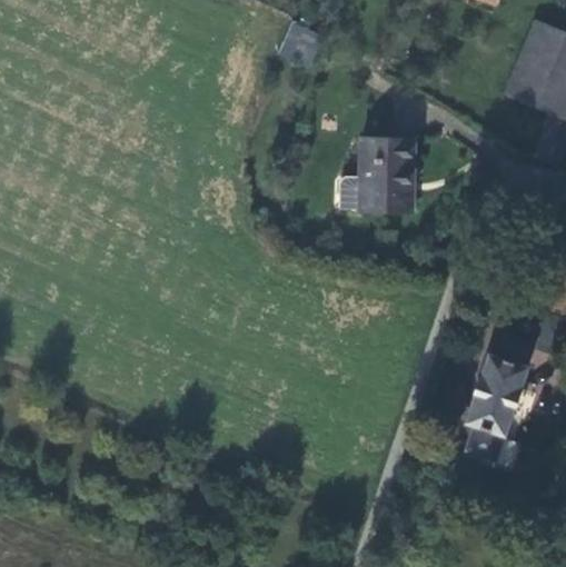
[(468,0),(468,1),(504,10),(505,0),(468,0)]
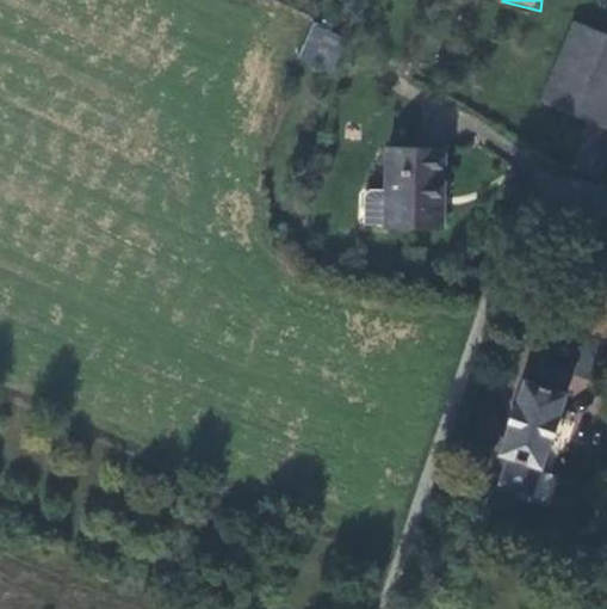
[(606,31),(573,20),(543,99),(595,117),(577,162),(605,171),(606,166),(606,31)]
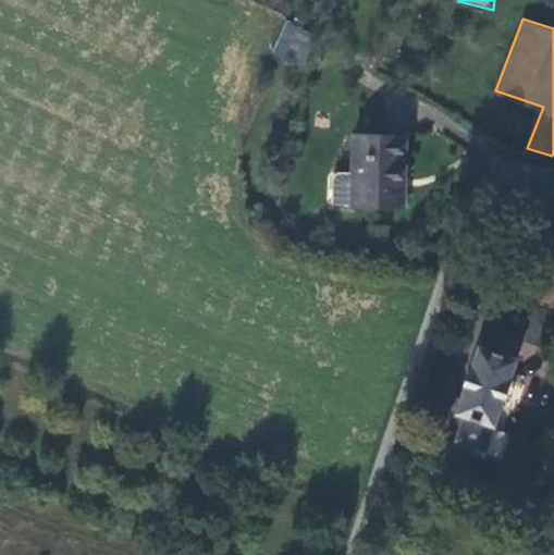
[(274,54),(302,70),(319,37),(292,23),(274,54)]
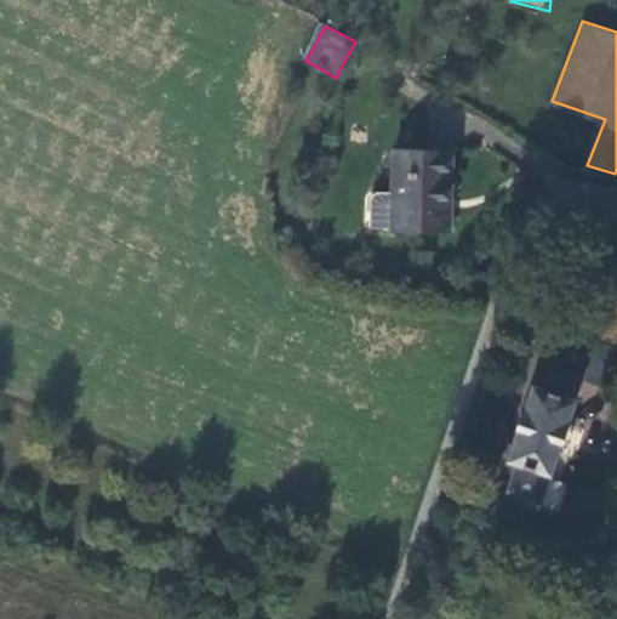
[(457,158),(400,154),(398,196),(396,228),(396,232),(453,236),(457,158)]
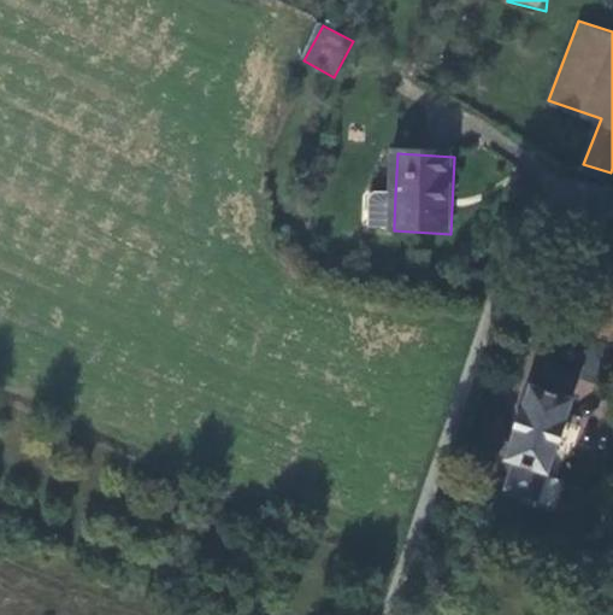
[(375,226),(394,227),(395,194),(387,193),(382,194),(378,197),(376,201),(375,226)]
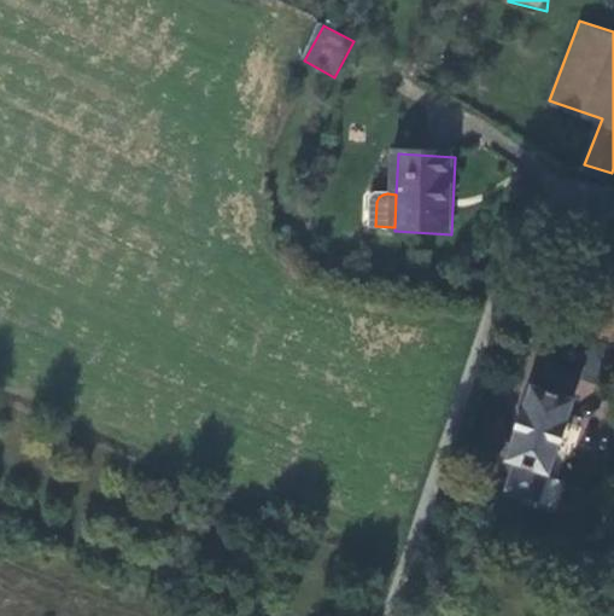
[(591,379),(610,385),(613,377),(613,356),(594,349),(589,362),(596,366),(591,379)]
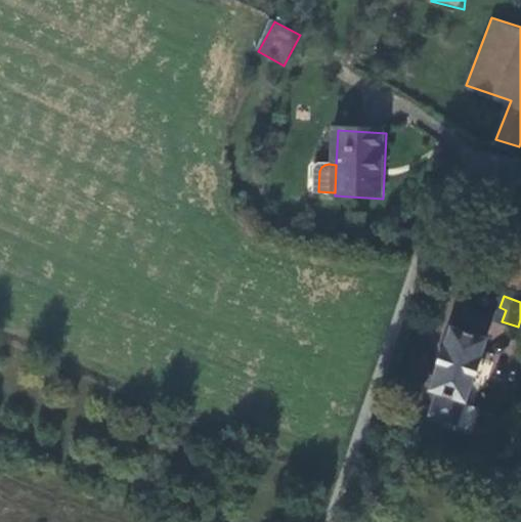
[(429,418),(456,427),(465,403),(495,314),(470,305),(462,329),(447,325),(426,391),(438,394),(429,418)]
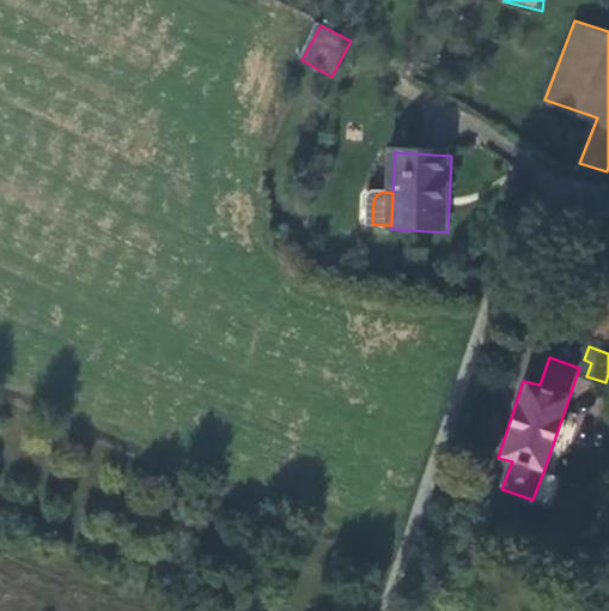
All buildings are outlined.
